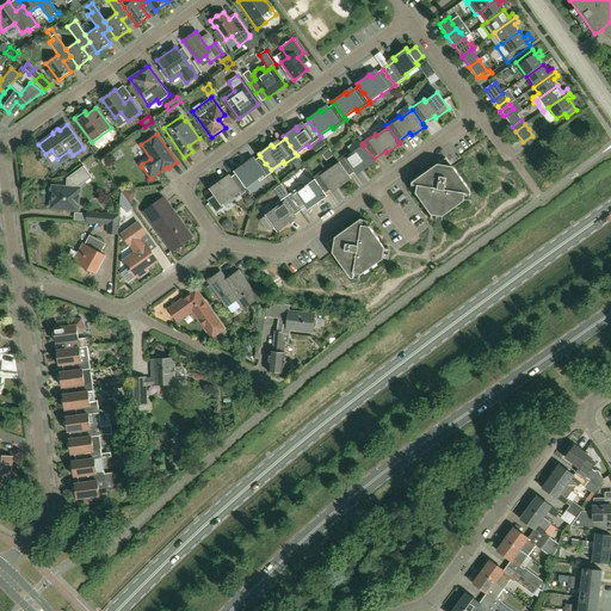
[(517,154),(528,148),(525,142),(513,147),(517,154)]
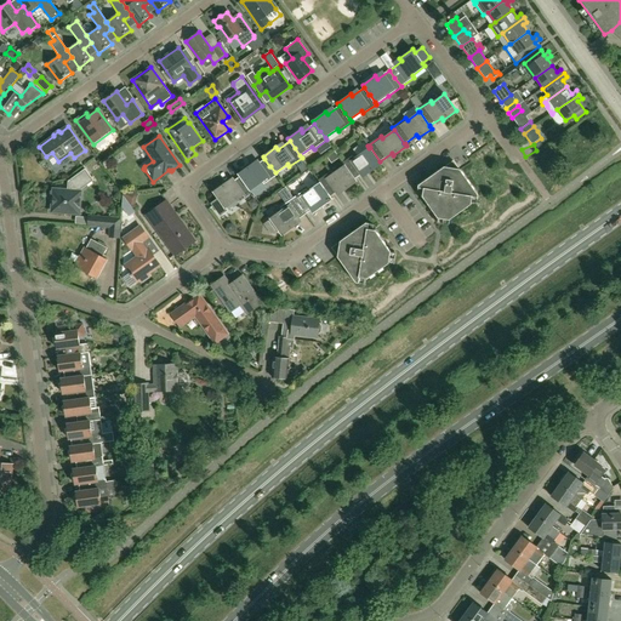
[(382,164),(380,161),(370,147),(369,148),(346,165),(345,165),(354,180),(355,178),(366,171),(369,174),(382,164)]
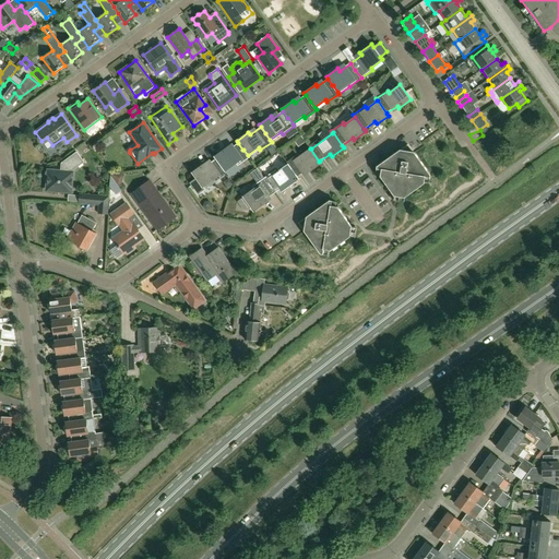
[(238,166),(249,157),(248,155),(244,150),(242,150),(238,143),(228,151),(226,149),(214,157),(216,159),(221,166),(225,171),(236,164),(238,166)]
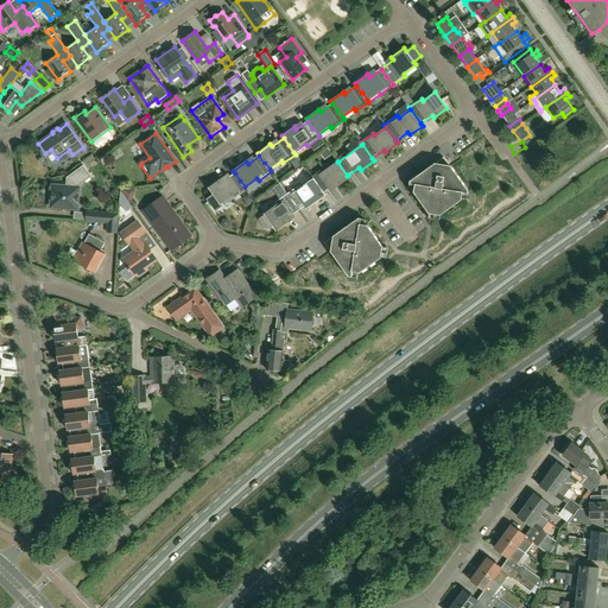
[(451,168),(450,166),(449,166),(444,158),(436,164),(435,163),(410,182),(409,187),(415,187),(413,192),(429,214),(428,219),(439,221),(439,215),(461,200),(462,195),(467,196),(468,191),(451,168)]
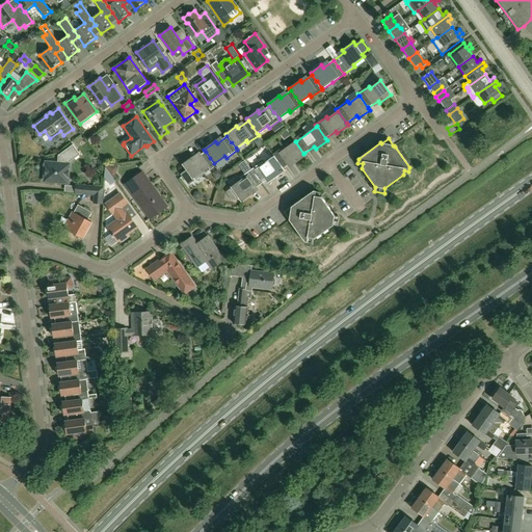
[(306,156),(304,153),(303,154),(295,141),(296,141),(294,139),(272,155),(273,157),(274,157),(283,168),(293,161),(294,163),(306,156)]
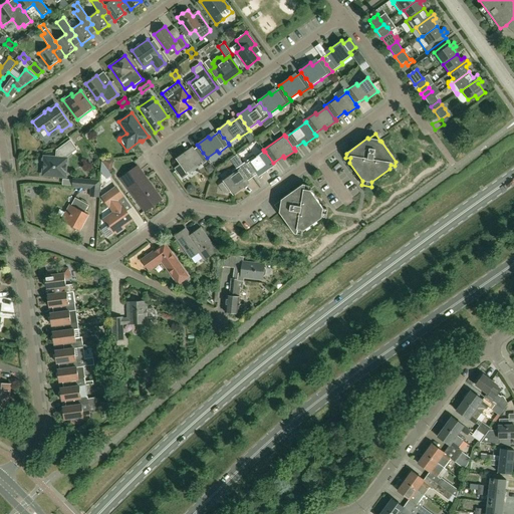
[(66,158),(77,150),(70,140),(56,151),(55,158),(44,157),(44,159),(42,159),(41,167),(44,167),(43,175),(65,177),(66,158)]
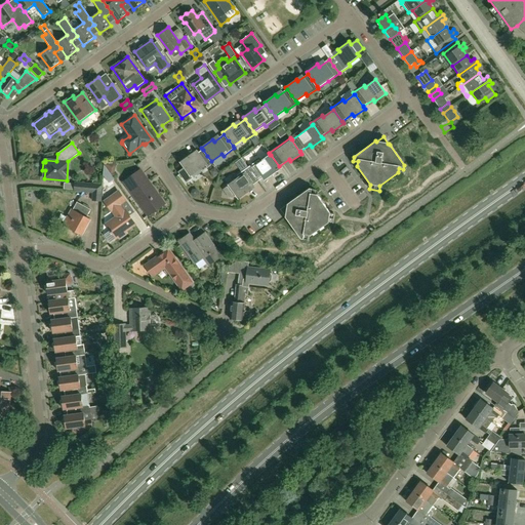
[(202,171),(213,163),(211,161),(207,156),(203,150),(193,157),(191,154),(180,162),(184,167),(177,171),(186,183),(192,178),(191,176),(201,169),(202,171)]
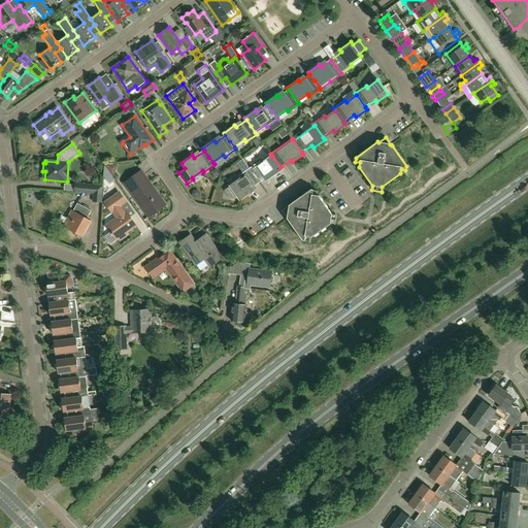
[(271,177),(283,169),(281,167),(272,156),(271,156),(262,163),(260,161),(250,168),(259,183),(269,175),(271,177)]
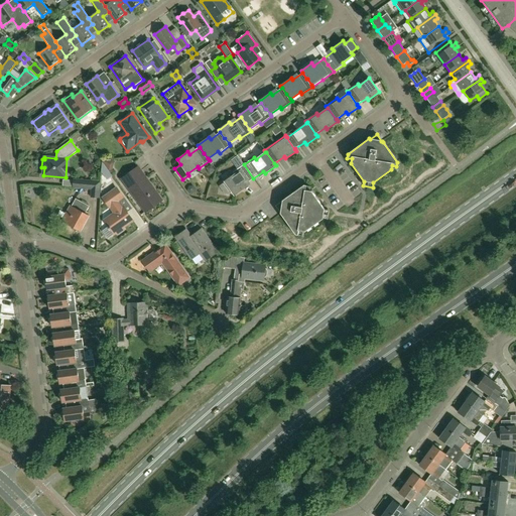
[(111,174),(102,161),(101,170),(106,177),(111,174)]
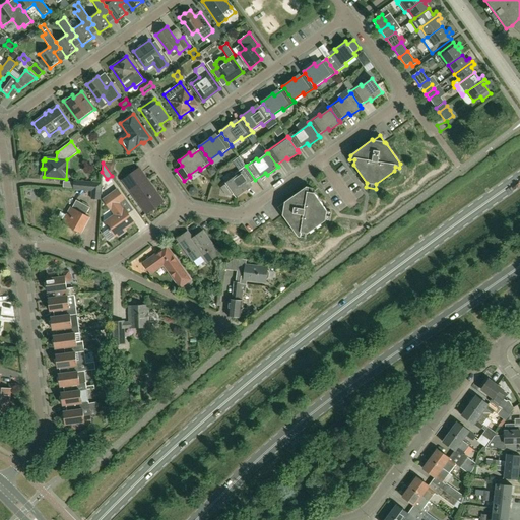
[(247,189),(246,187),(255,180),(246,166),(235,174),(237,176),(225,183),(226,184),(220,188),(226,196),(233,192),(236,197),(247,189)]
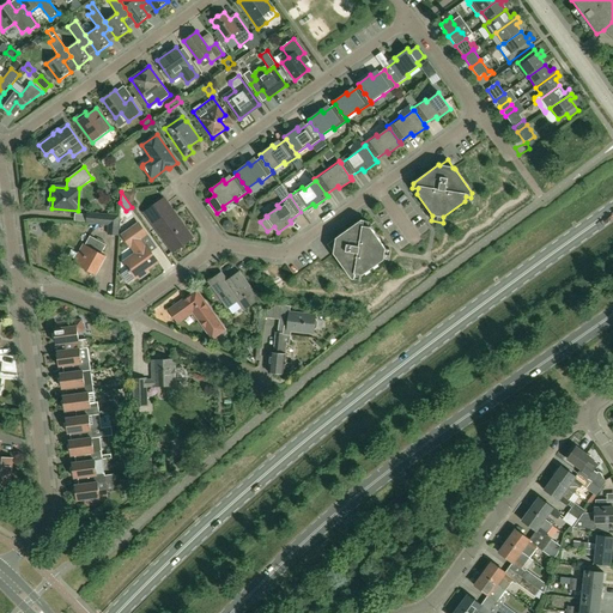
[(256,202),(252,196),(246,201),(250,207),(256,202)]
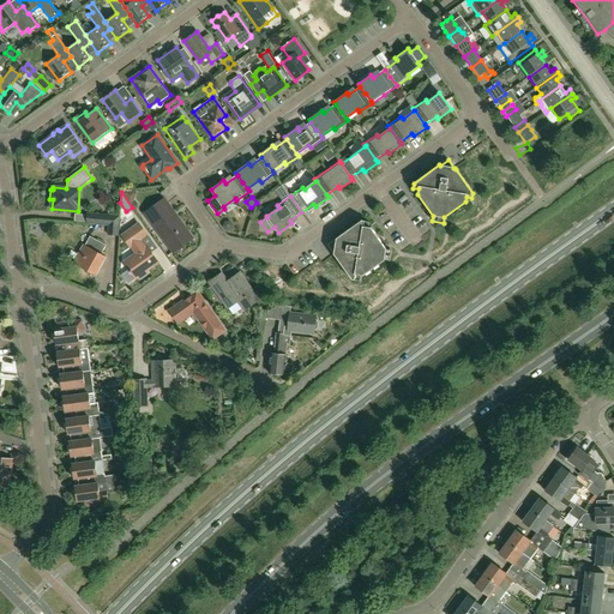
[(193,239),(164,199),(145,214),(173,252),(193,239)]
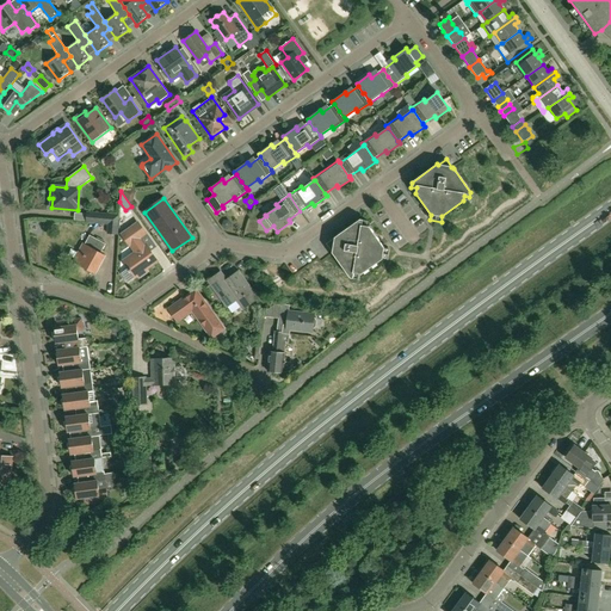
[(109,224),(109,215),(87,213),(87,214),(87,221),(87,222),(109,224)]
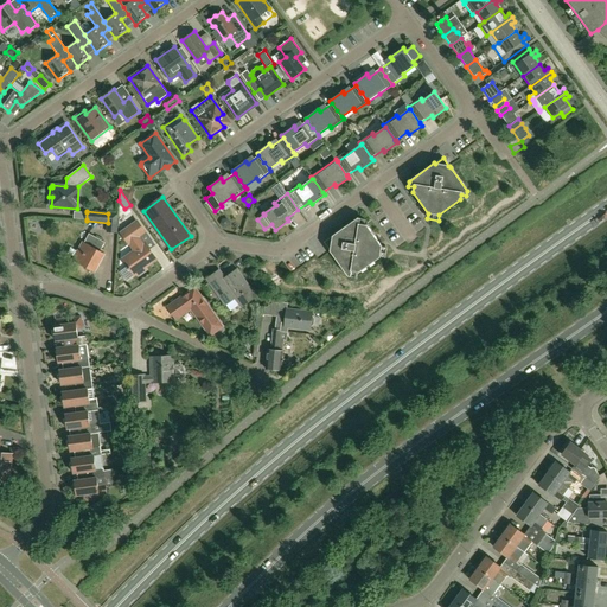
[(117,213),(108,213),(108,223),(107,232),(116,232),(117,213)]
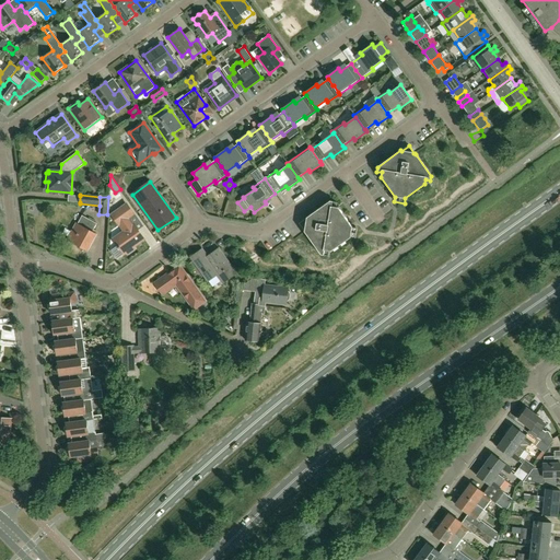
[(334,207),(334,201),(330,201),(306,218),(306,219),(299,223),(304,231),(304,232),(321,255),(325,256),(326,251),(331,252),(350,237),(356,238),(357,228),(352,228),(338,208),(334,207)]
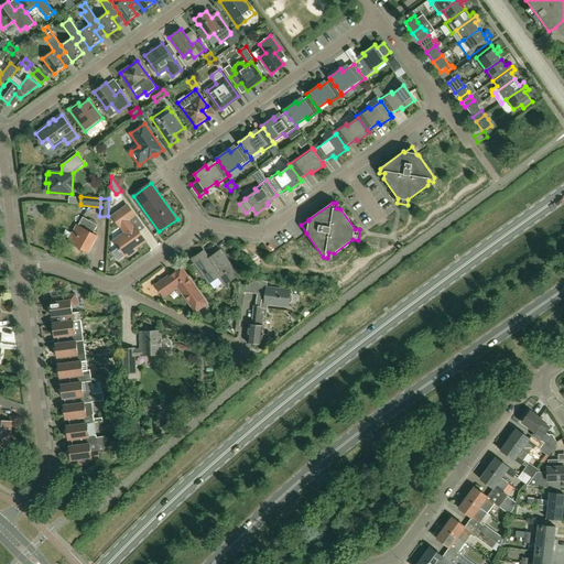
[(145,241),(134,226),(133,227),(129,220),(136,216),(128,206),(112,217),(120,227),(125,234),(114,241),(125,256),(145,241)]
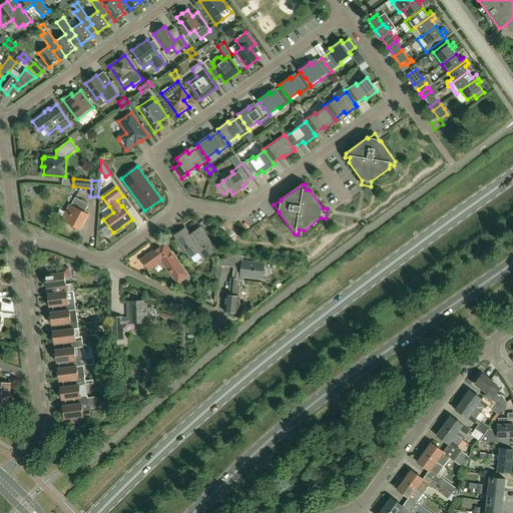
[(84,213),(89,205),(75,197),(71,205),(69,204),(61,219),(80,229),(88,215),(84,213)]
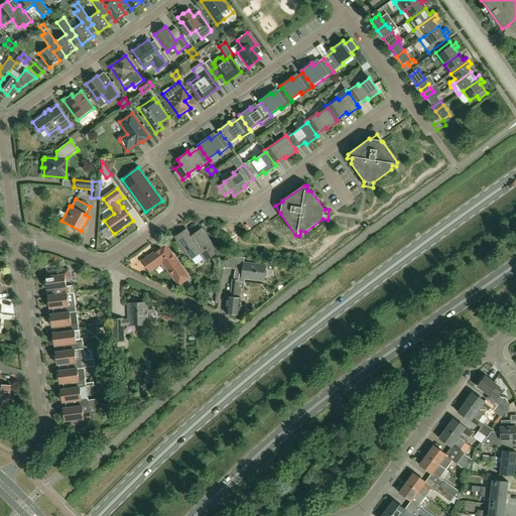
[(202,230),(191,237),(186,230),(175,237),(191,259),(200,253),(205,261),(218,252),(202,230)]
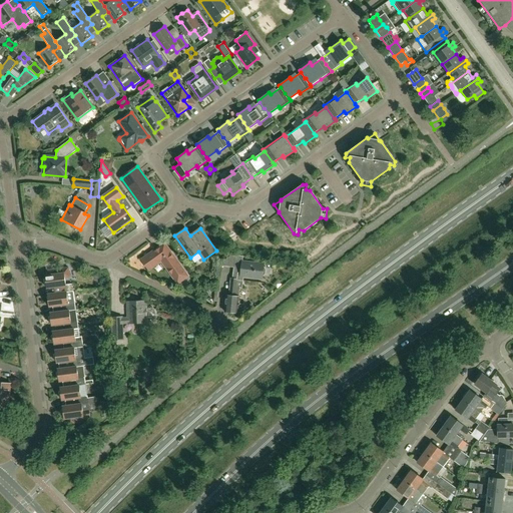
[(149,270),(161,262),(177,284),(188,277),(164,243),(142,260),(149,270)]
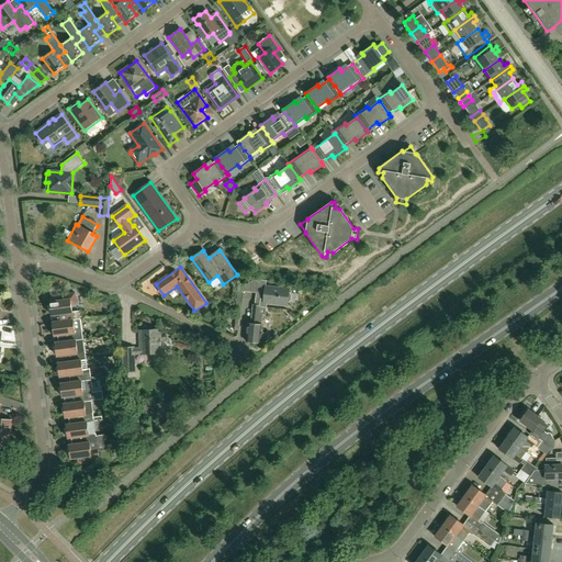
[(291,295),(290,294),(289,292),(289,289),(266,287),(266,281),(254,279),(245,287),(244,292),(257,293),(255,306),(260,306),(259,315),(262,315),(266,315),(267,303),(288,305),(288,302),(289,301),(290,300),(291,295)]
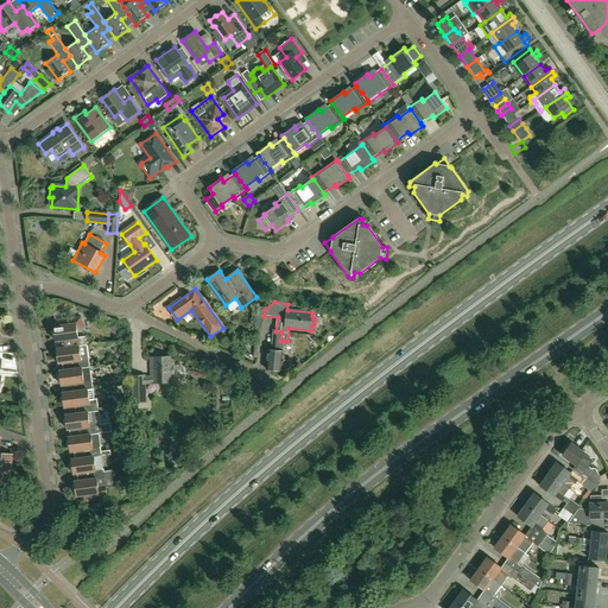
[(78,337),(77,329),(80,329),(82,327),(81,320),(78,318),(70,320),(68,322),(68,325),(65,325),(64,320),(55,321),(56,327),(54,327),(54,331),(52,331),(52,337),(55,337),(56,341),(70,340),(71,347),(78,346),(78,347),(87,346),(86,336),(78,337)]
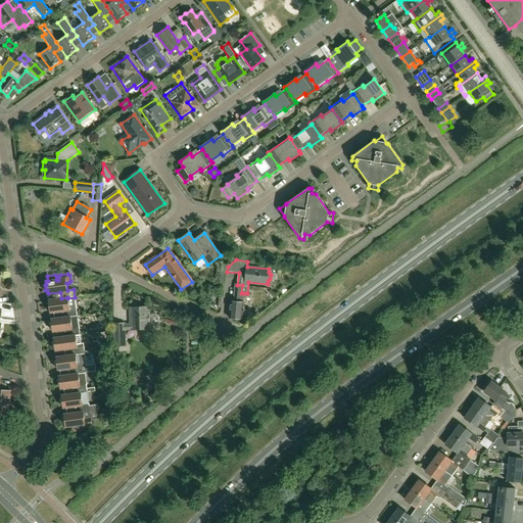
[(243,302),(244,293),(241,293),(242,285),(237,285),(235,284),(233,301),(231,301),(229,318),(242,319),(244,302),(243,302)]
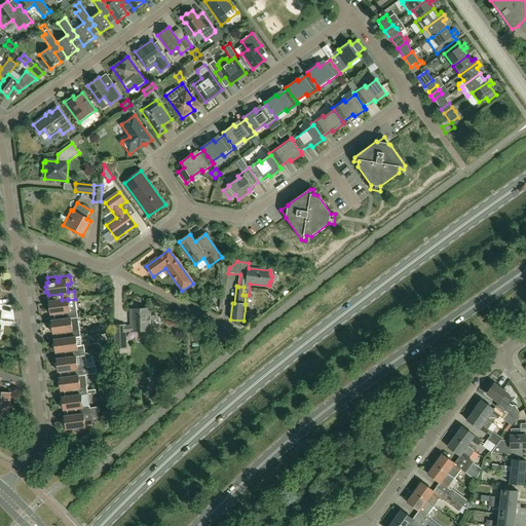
[(77,310),(75,299),(68,300),(68,299),(62,300),(48,302),(49,305),(47,306),(48,311),(50,311),(50,314),(64,312),(65,320),(71,318),(78,317),(77,310)]
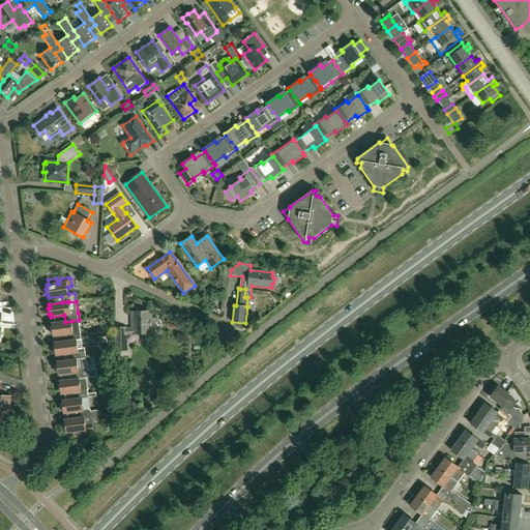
[(159,325),(159,320),(158,319),(151,319),(151,312),(131,313),(133,327),(126,327),(126,334),(133,334),(152,333),(151,327),(158,327),(159,325)]
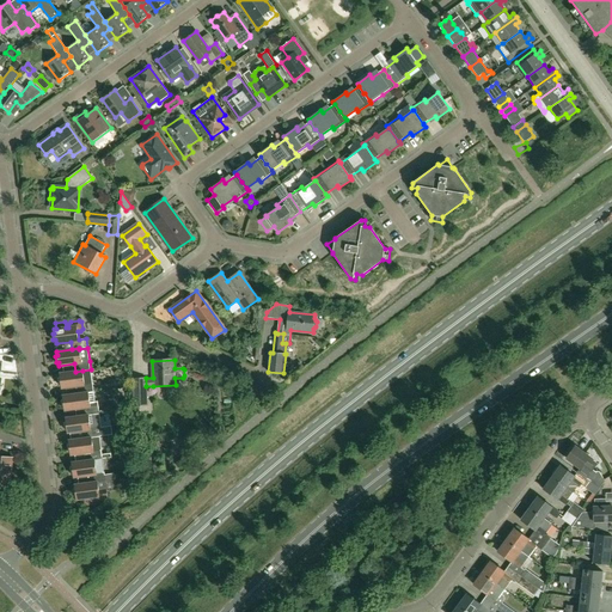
[(92,384),(91,369),(83,371),(75,372),(60,373),(60,378),(59,378),(59,384),(61,384),(62,389),(77,386),(78,393),(78,395),(89,392),(93,392),(92,384)]
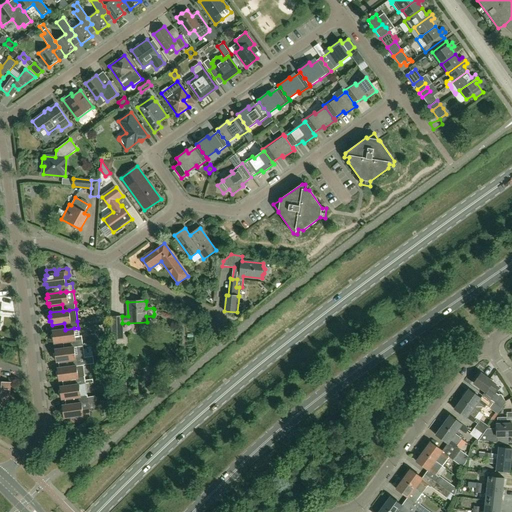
[(122,323),(122,316),(112,317),(112,339),(122,338),(122,323)]
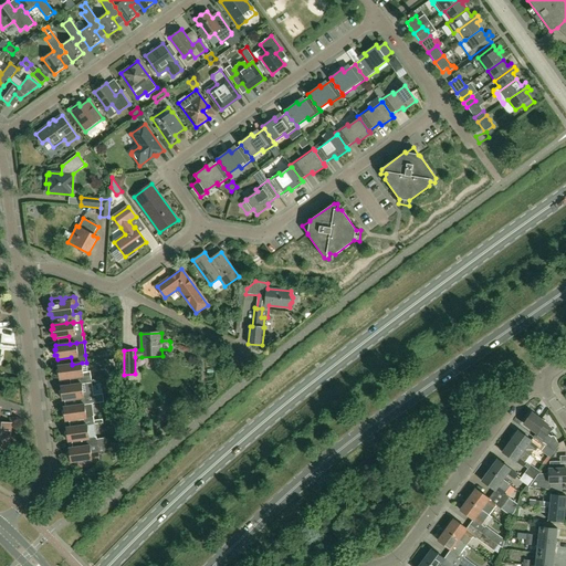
[(88,371),(87,363),(86,363),(82,363),(72,365),(72,364),(58,366),(59,370),(56,370),(58,376),(60,376),(60,379),(76,377),(77,385),(92,383),(91,371),(88,371)]
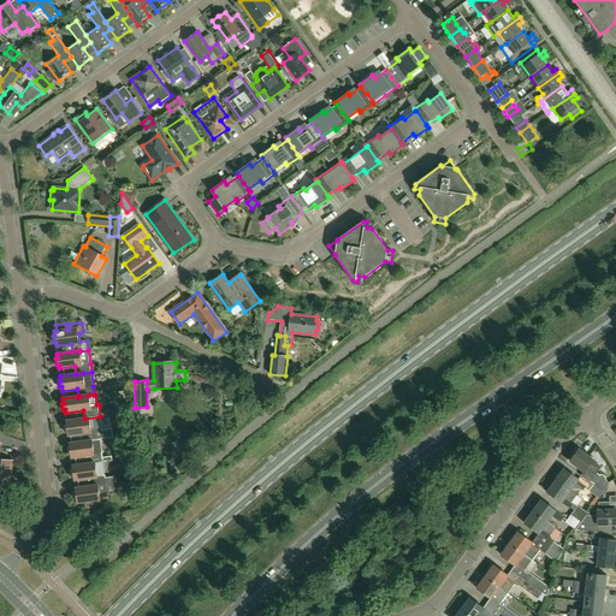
[(100,396),(100,404),(117,403),(117,395),(100,396)]
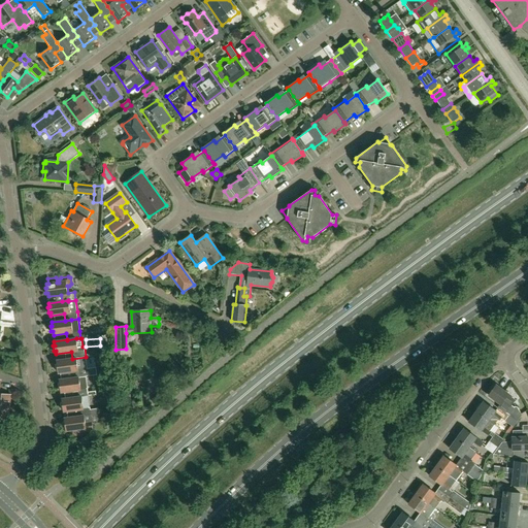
[(87,369),(86,357),(72,359),(57,361),(57,364),(56,364),(56,370),(58,369),(59,373),(72,371),(72,378),(79,377),(97,375),(96,367),(87,369)]
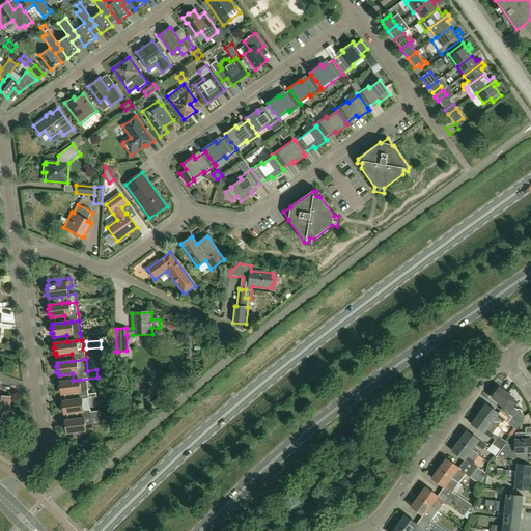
[(81,391),(80,380),(73,381),(60,382),(60,386),(58,386),(59,391),(61,391),(61,395),(75,393),(76,399),(82,399),(89,398),(88,390),(81,391)]
